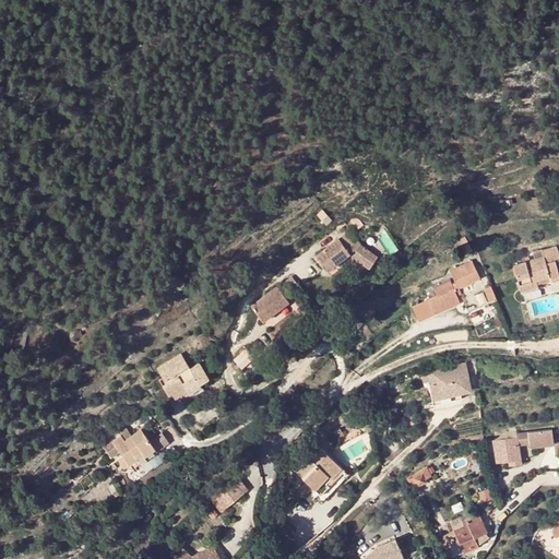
[(351,230),(318,256),(329,270),(351,253),(370,268),(378,257),(361,246),(351,230)]
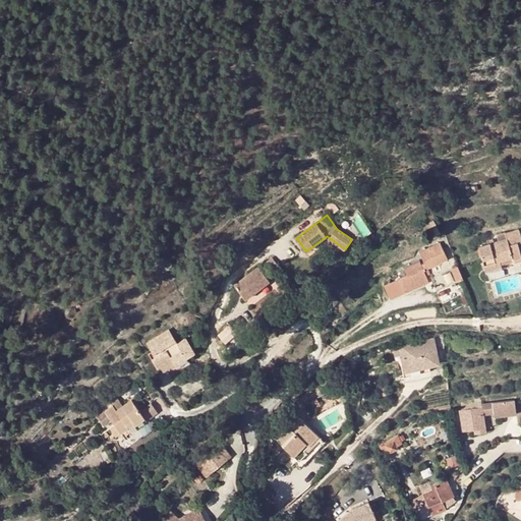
[(440,234),(433,221),(424,226),(427,232),(429,231),(432,238),(440,234)]
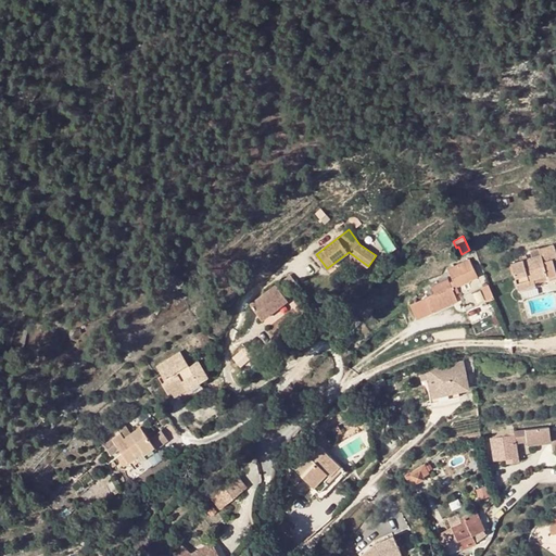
[(555,258),(555,253),(553,244),(548,247),(547,247),(539,249),(541,254),(512,263),(516,283),(534,278),(547,275),(547,278),(555,275),(555,270),(553,260),(555,258)]
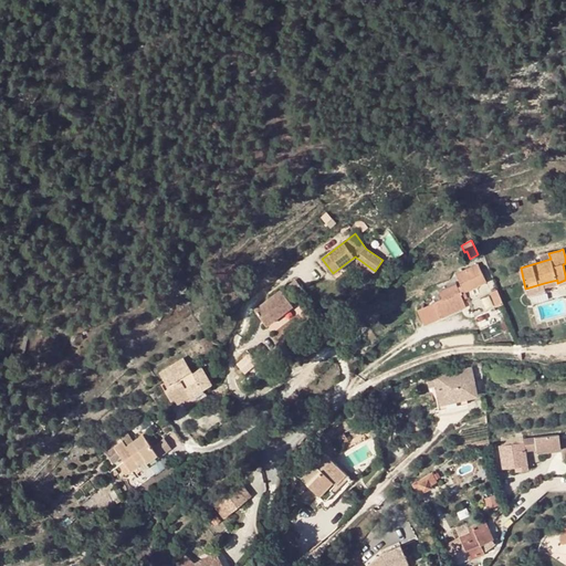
[(486,282),(479,264),(456,274),(461,285),(458,287),(457,283),(439,291),(442,297),(433,302),(437,306),(443,302),(448,311),(463,303),(460,294),(459,292),(465,289),(467,291),(486,282)]
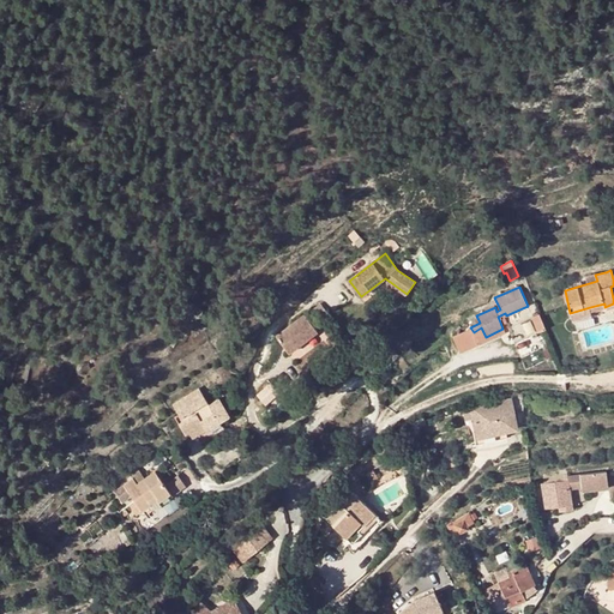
[(590,307),(570,313),(572,320),(593,315),(590,307)]
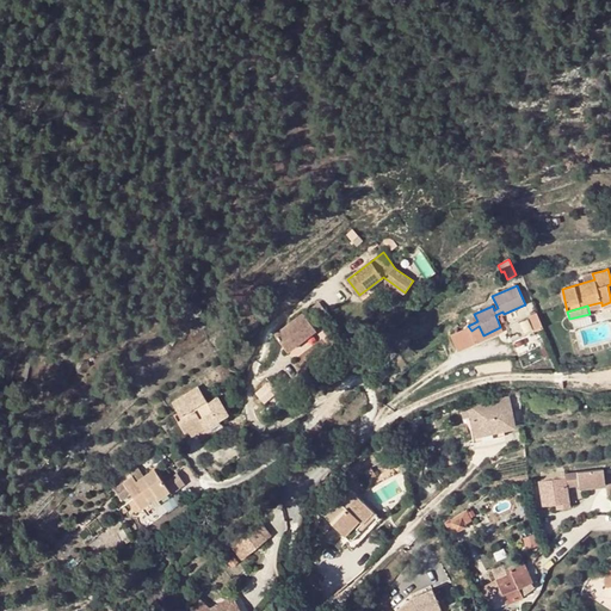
[(316,329),(303,313),(275,334),(288,351),(316,329)]
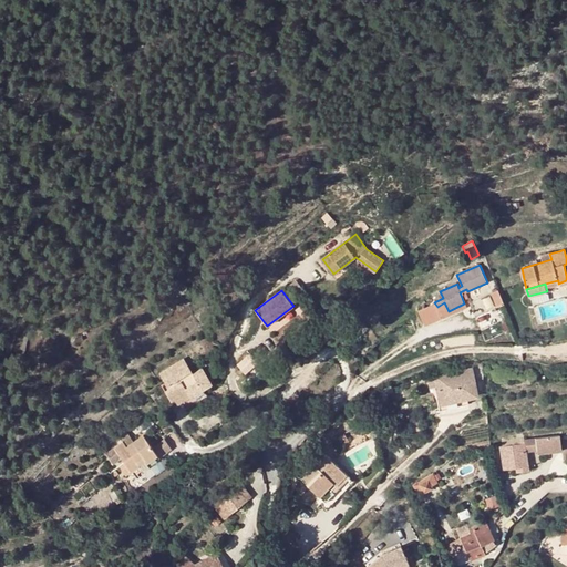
[(308,308),(302,300),(298,305),(305,311),(308,308)]
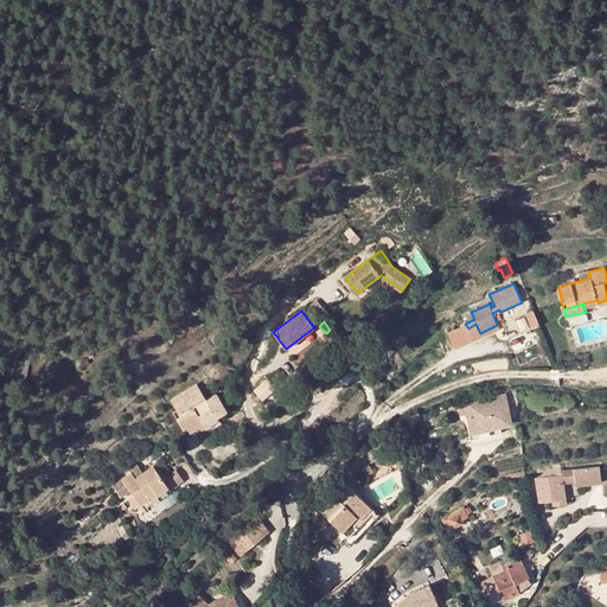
[(276,388),(268,378),(255,390),(263,400),(276,388)]
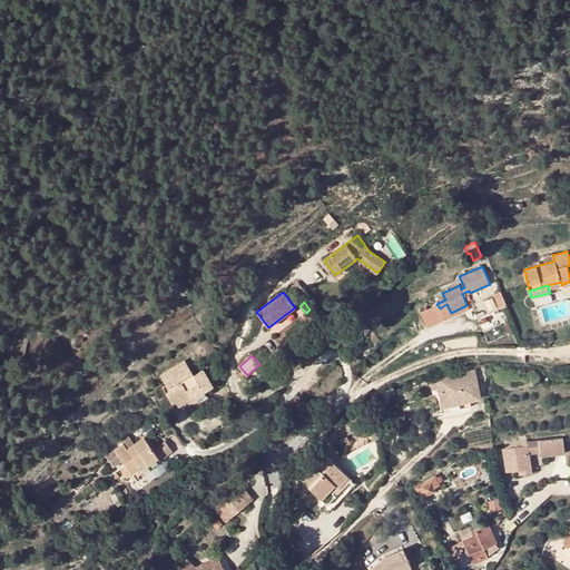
[(214,385),(204,371),(195,376),(185,361),(160,375),(170,390),(166,393),(173,403),(175,401),(179,408),(186,411),(208,399),(208,397),(205,391),(214,385)]
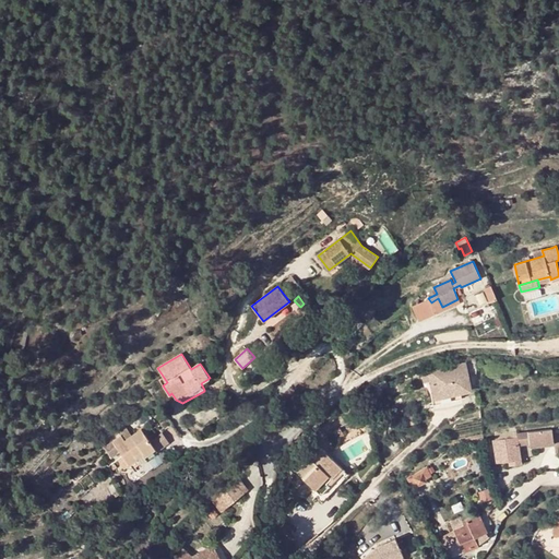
[(466,363),(429,371),(430,381),(435,399),(472,390),(466,363)]
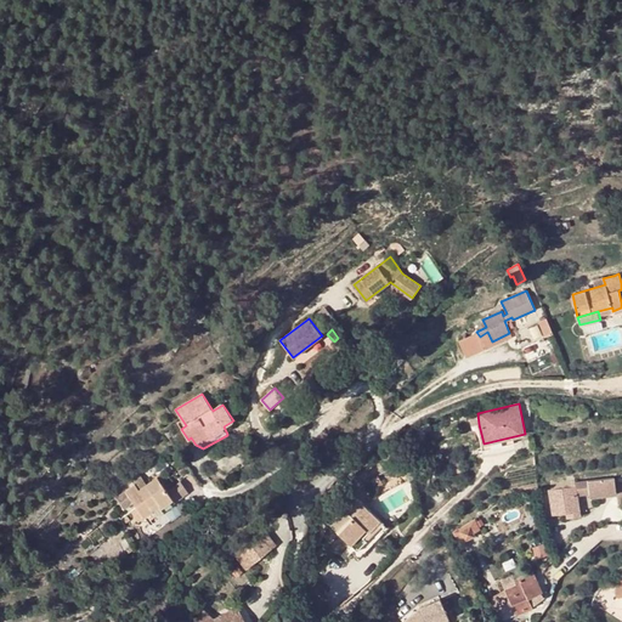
[(414,478),(413,467),(413,457),(401,464),(410,480),(414,478)]
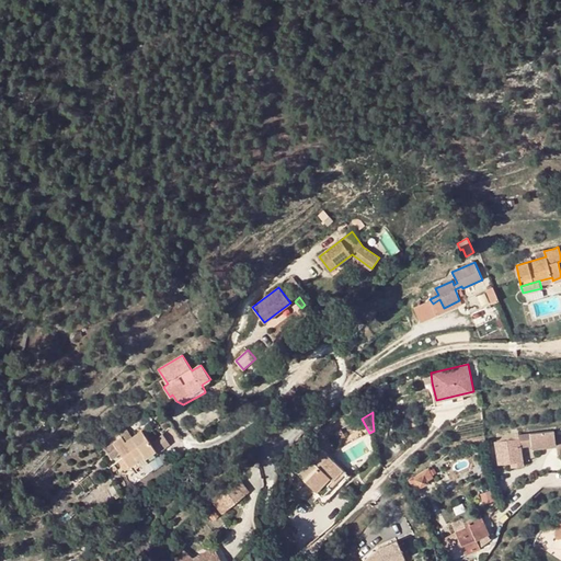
[(133,437),(126,428),(119,434),(121,434),(122,437),(126,443),(133,437)]
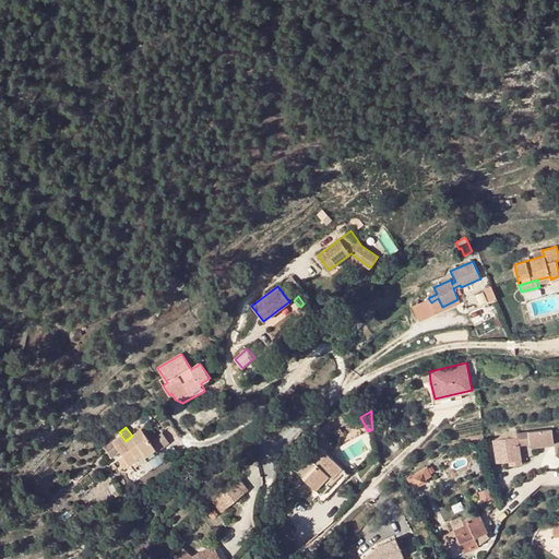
[(344,435),(340,428),(333,433),(337,440),(344,435)]
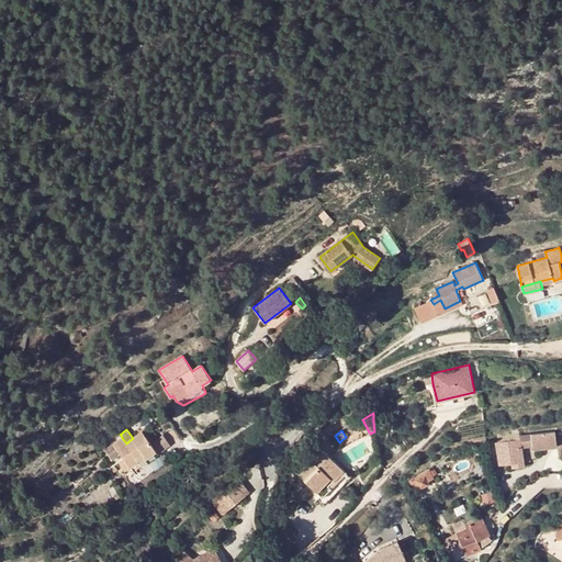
[(156,451),(143,431),(133,438),(126,444),(122,438),(113,445),(105,450),(112,460),(121,453),(124,458),(117,462),(125,472),(138,461),(139,463),(142,465),(148,461),(146,459),(156,451)]
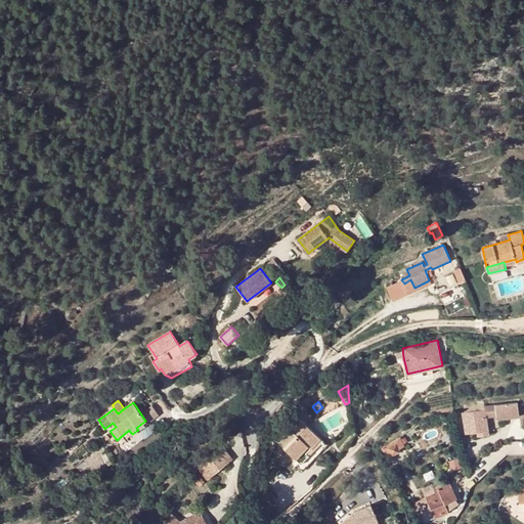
[(518,404),(485,409),(486,420),(497,418),(497,422),(520,419),(518,404)]
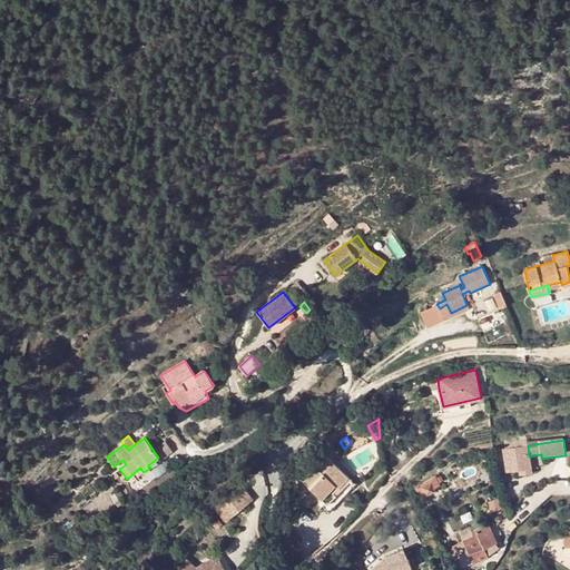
[(173,451),(165,441),(154,450),(158,458),(160,460),(173,451)]
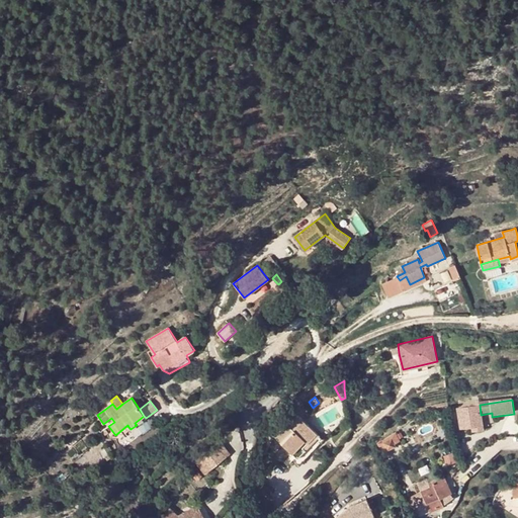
[(480,405),(466,407),(466,403),(458,404),(459,408),(457,408),(460,429),(471,427),(471,425),(483,424),(481,415),(480,405)]
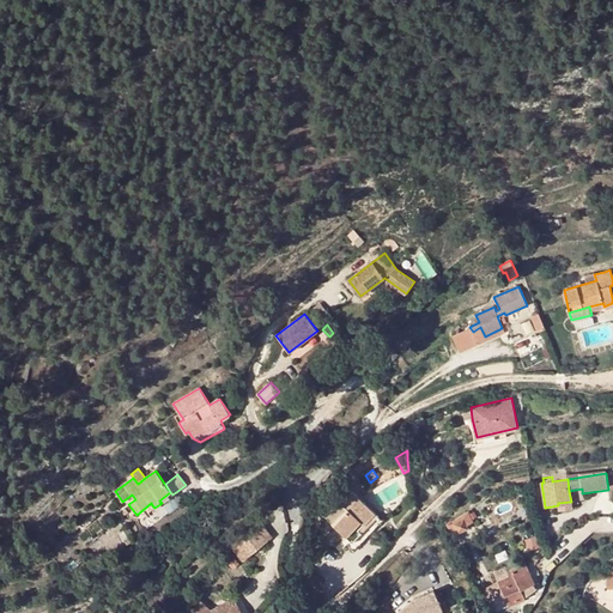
[(383,520),(347,486),(322,514),(352,542),(357,547),(383,520)]
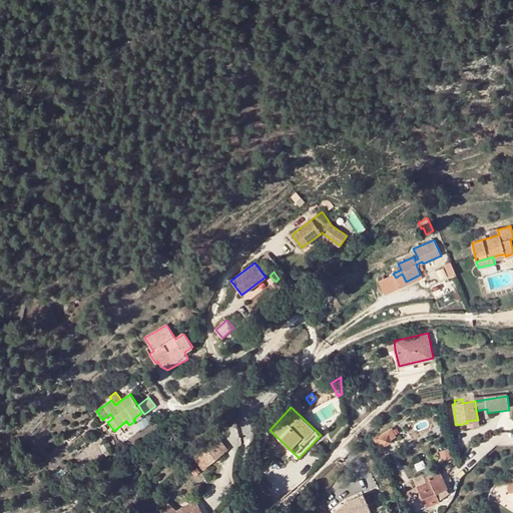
[(144,414),(142,412),(133,419),(135,421),(144,414)]
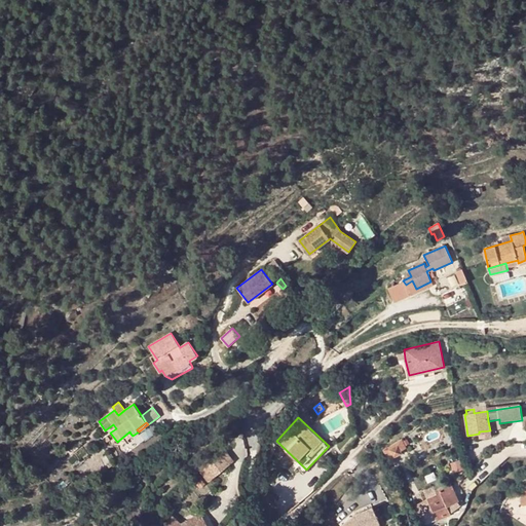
[(226,444),(235,453),(246,445),(240,440),(238,441),(235,437),(226,444)]
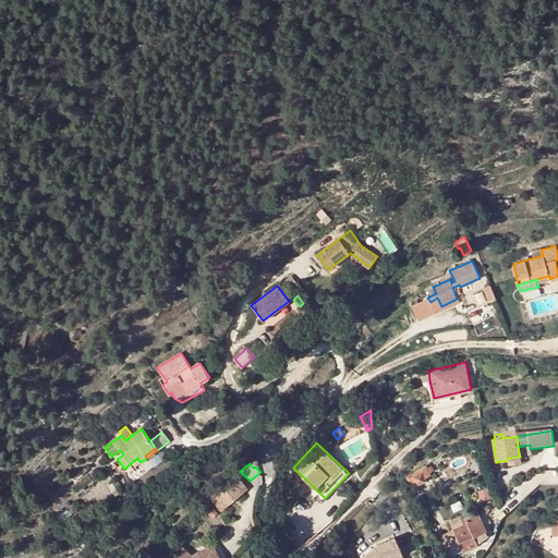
[(429,476),(424,466),(408,476),(412,485),(417,482),(419,484),(424,481),(424,480),(429,476)]
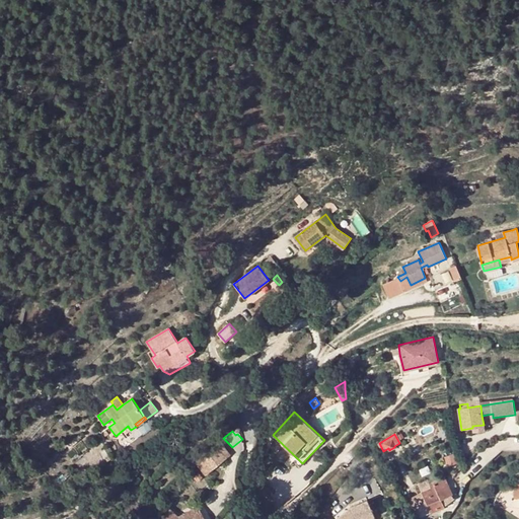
[(205,474),(232,456),(223,441),(196,459),(205,474)]
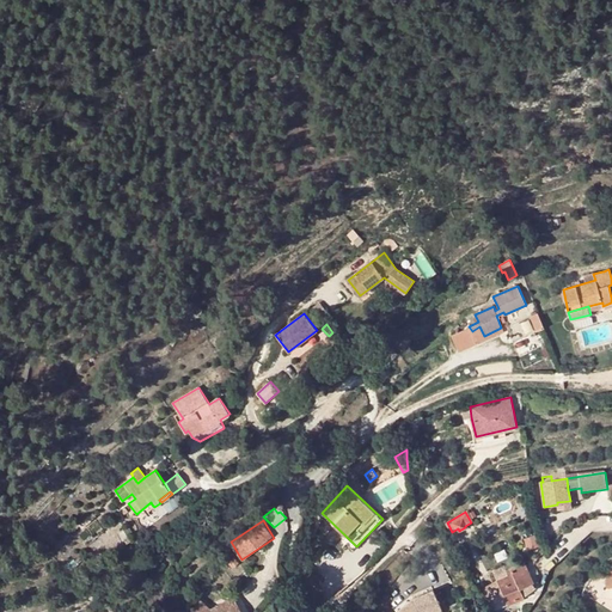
[(402,570),(384,583),(402,607),(416,595),(433,588),(422,562),(402,570)]
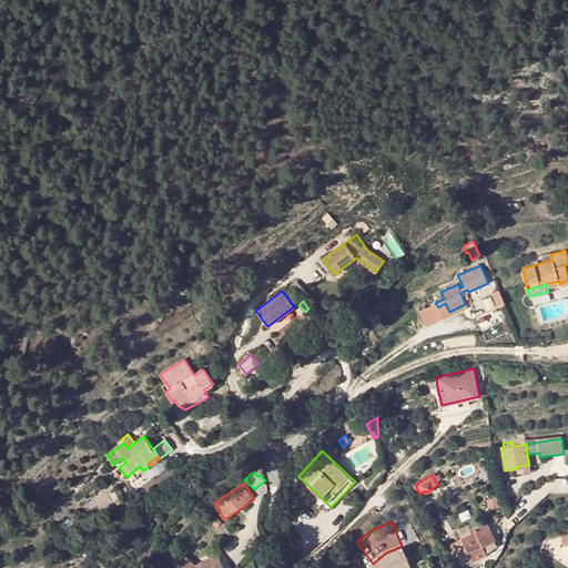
[(495,540),(487,523),(469,529),(472,534),(462,538),(465,546),(479,540),(483,546),(495,540)]
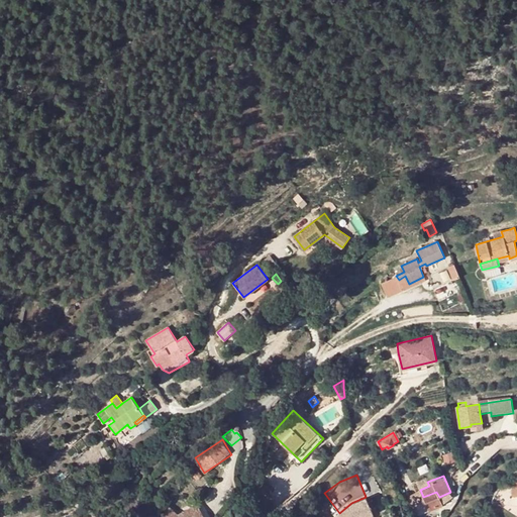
[(423,497),(430,510),(442,504),(439,497),(436,492),(423,497)]
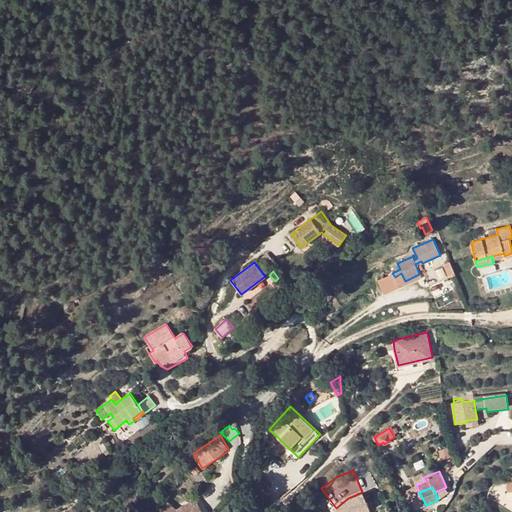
[(202,511),(196,499),(176,510),(168,502),(158,511),(202,511)]
